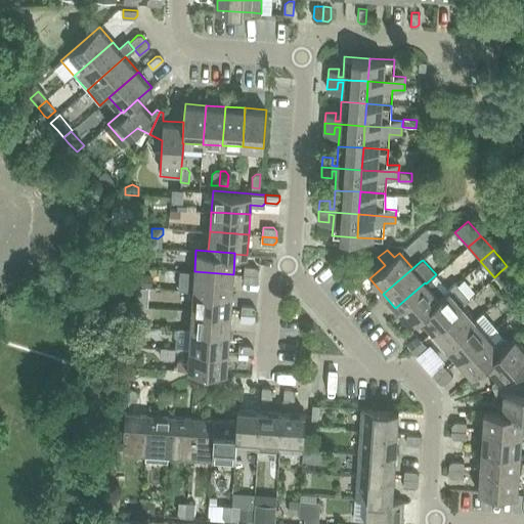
[(245,266),(244,275),(257,276),(258,269),(255,267),(245,266)]
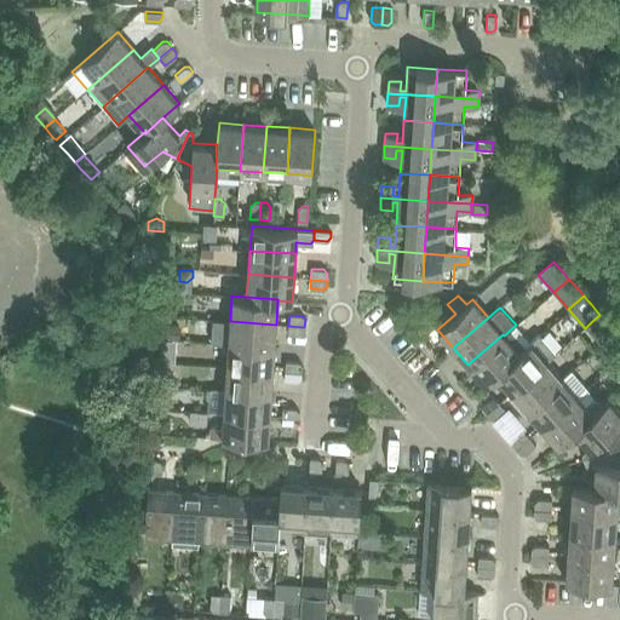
[(167,321),(166,336),(179,337),(179,322),(167,321)]
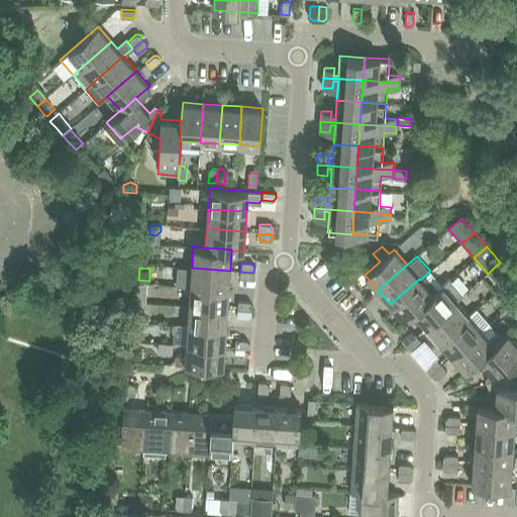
[(192,268),(191,287),(229,290),(230,271),(192,268)]
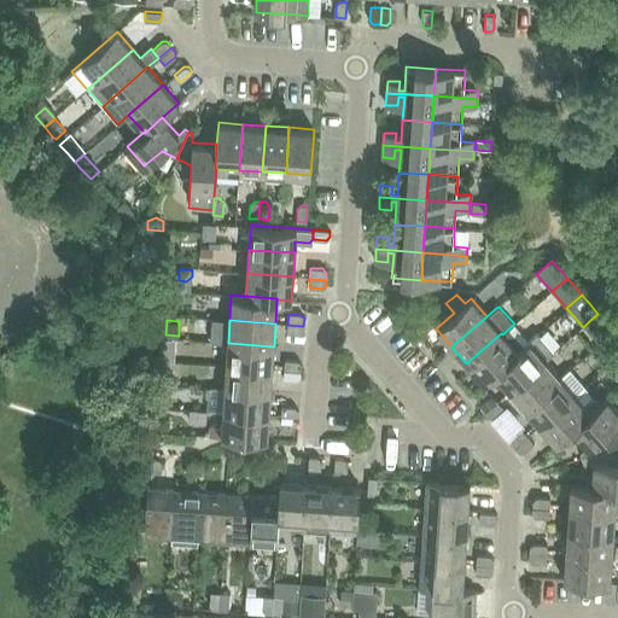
[(501,333),(466,363),(483,382),(494,373),(529,342),(529,340),(514,324),(502,334),(501,333)]
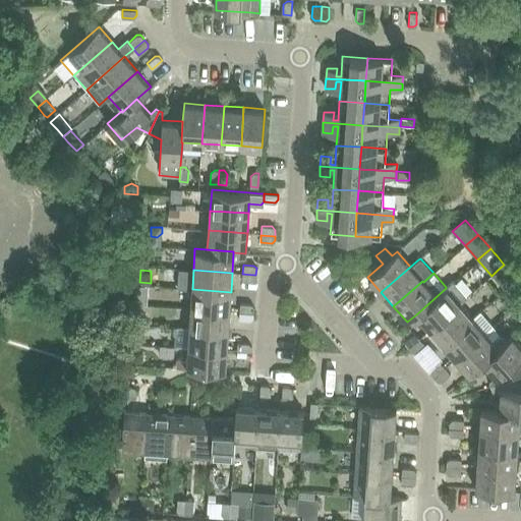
[(255,275),(242,274),(241,281),(252,282),(255,279),(255,275)]
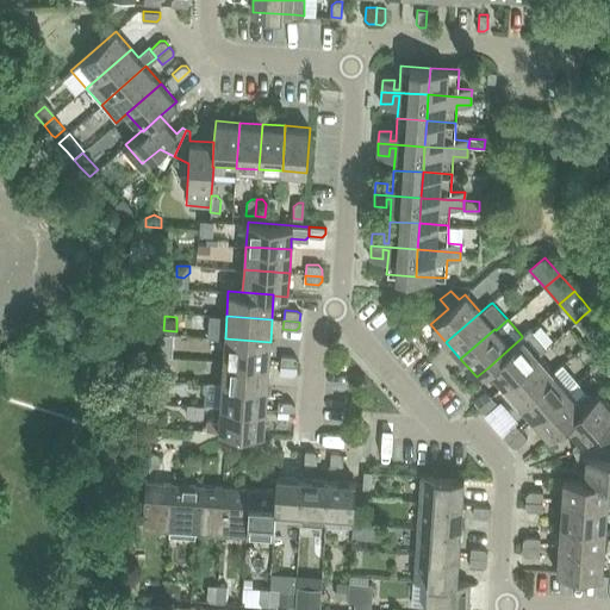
[(503,386),(537,355),(546,348),(530,329),(522,336),(522,337),(487,368),(503,386)]
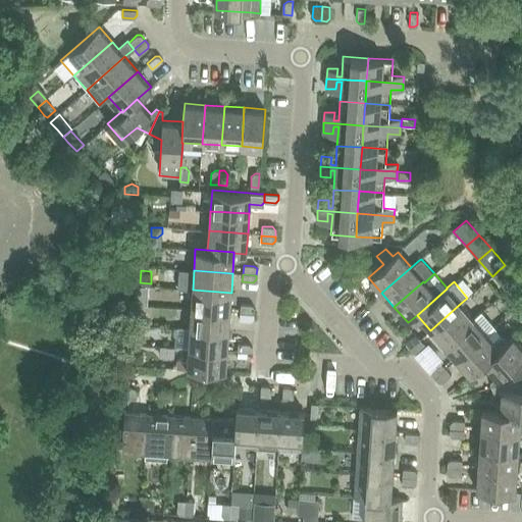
[(135,288),(134,301),(143,302),(144,289),(135,288)]
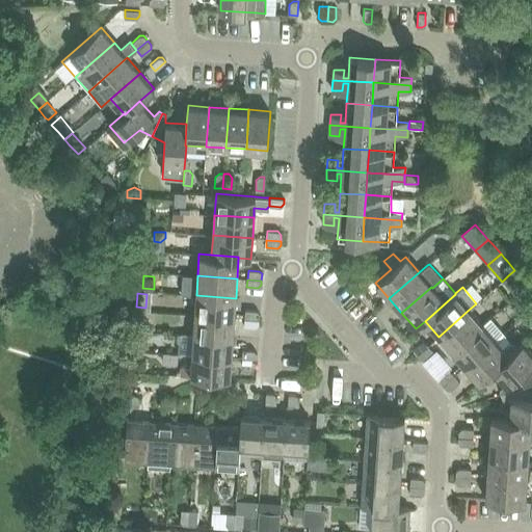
[(196,295),(194,315),(234,318),(236,298),(196,295)]
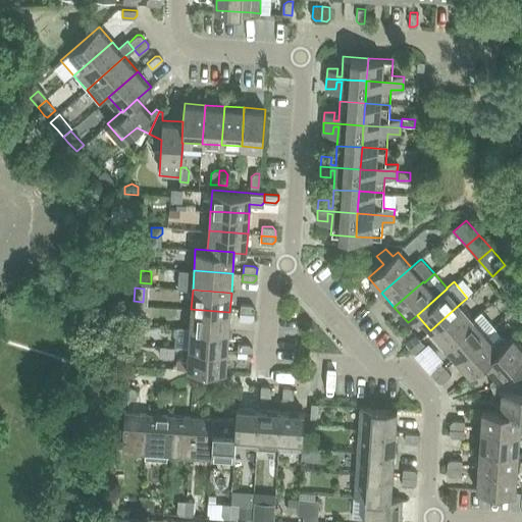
[(241,304),(240,313),(254,314),(254,308),(254,307),(251,305),(241,304)]
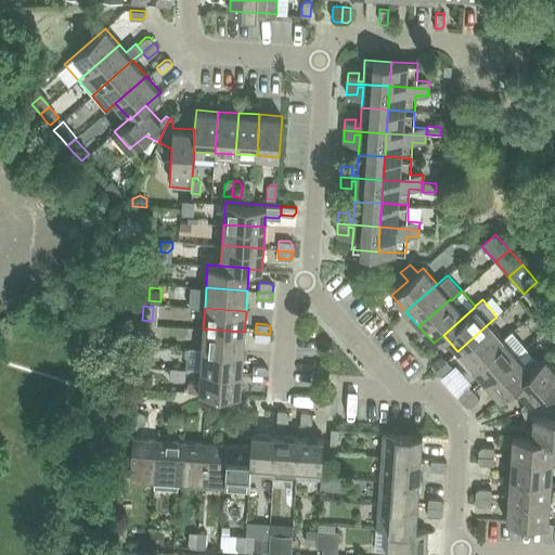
[(457,351),(470,366),(502,338),(489,323),(457,351)]
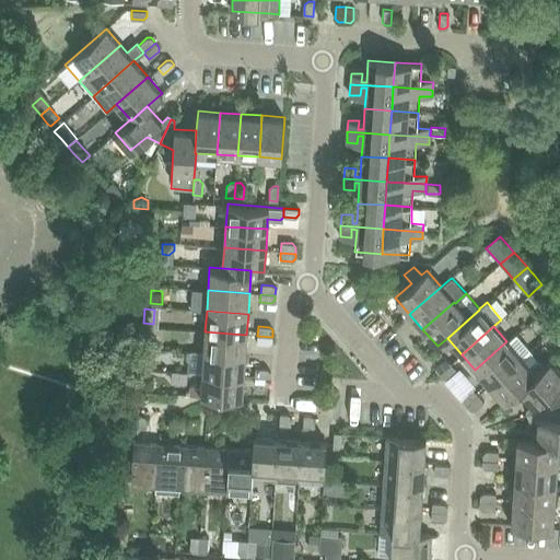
[(205,331),(203,352),(245,356),(246,335),(205,331)]
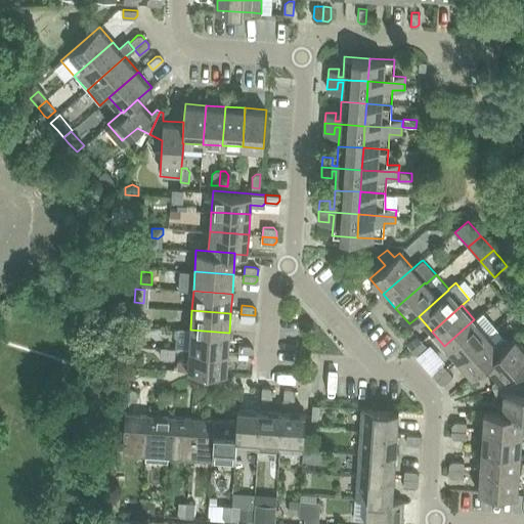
[(444,346),(457,360),(495,326),(483,312),(474,319),(444,346)]
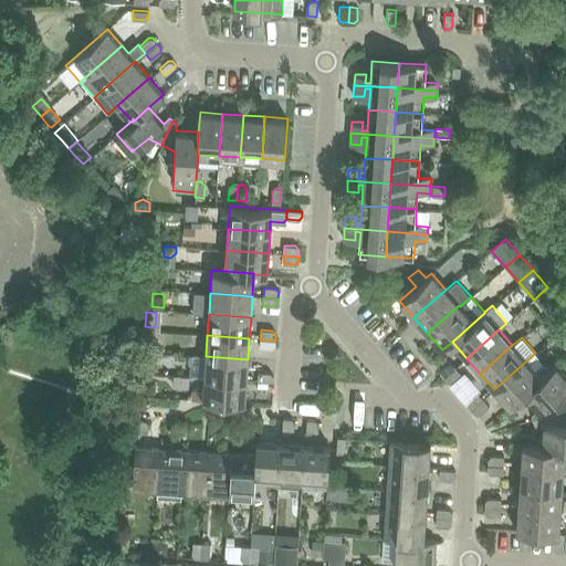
[(275,341),(260,339),(260,347),(271,348),(274,346),(275,341)]
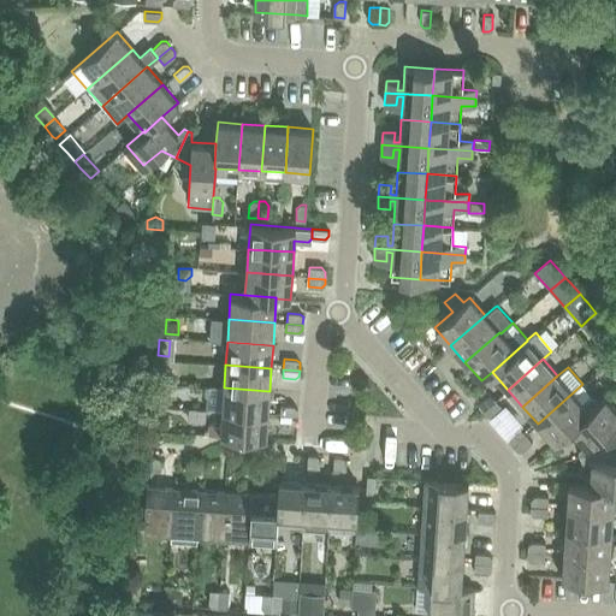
[(154,383),(153,400),(169,401),(170,384),(154,383)]
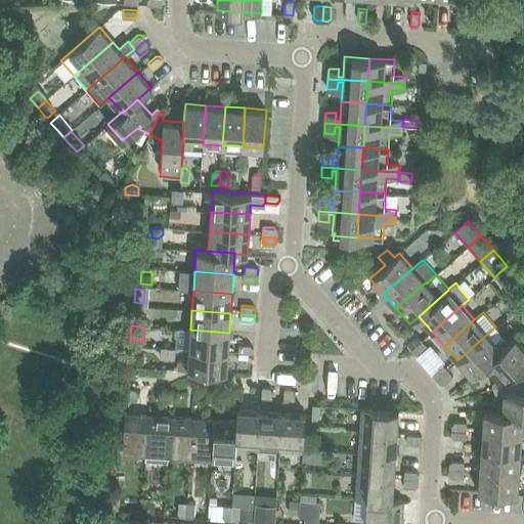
[(471,376),(484,364),(500,350),(499,349),(509,342),(495,326),(457,360),(471,376)]
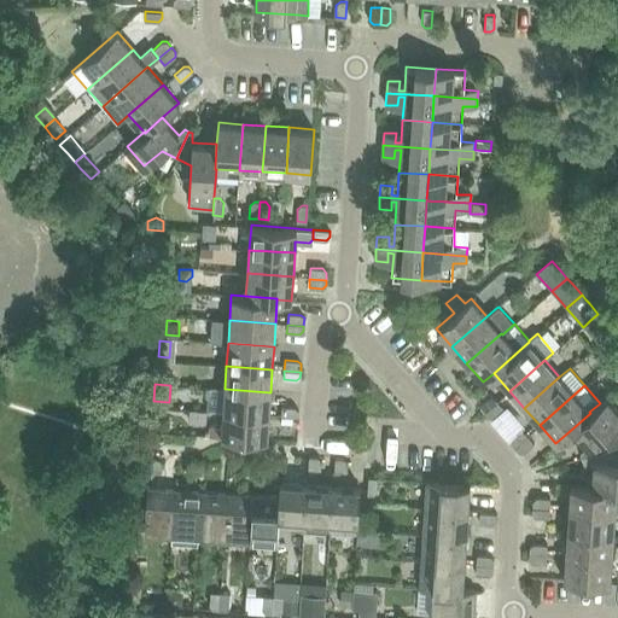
[(225,389),(222,412),(269,415),(270,392),(225,389)]
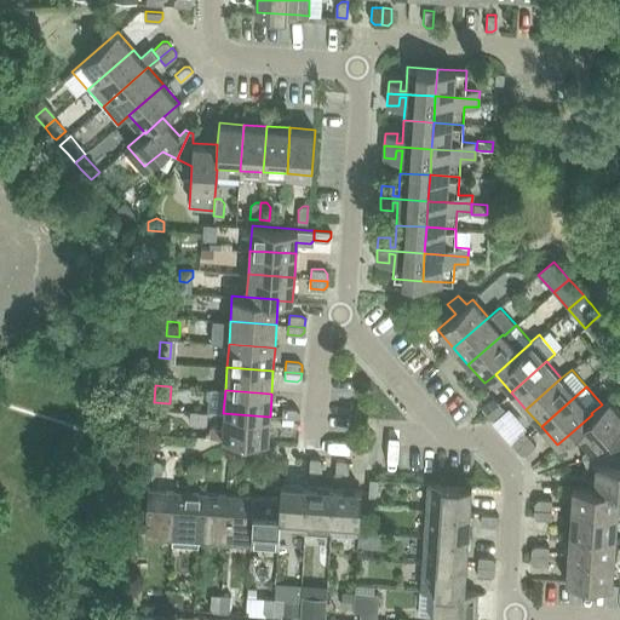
[(481,408),(486,413),(498,403),(491,395),(481,403),(481,408)]
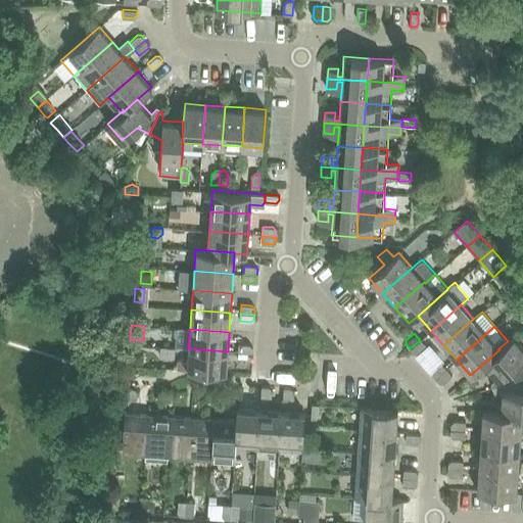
[(500,349),(483,364),(496,379),(490,384),(492,388),(516,380),(515,376),(522,373),(522,348),(513,337),(508,341),(498,348),(500,349)]
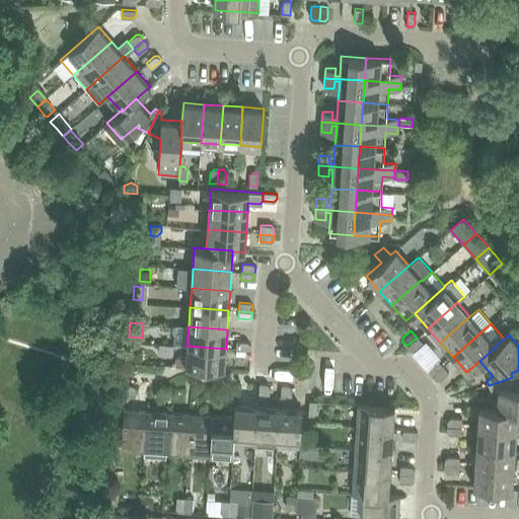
[(417,338),(406,346),(410,350),(415,350),(422,343),(417,338)]
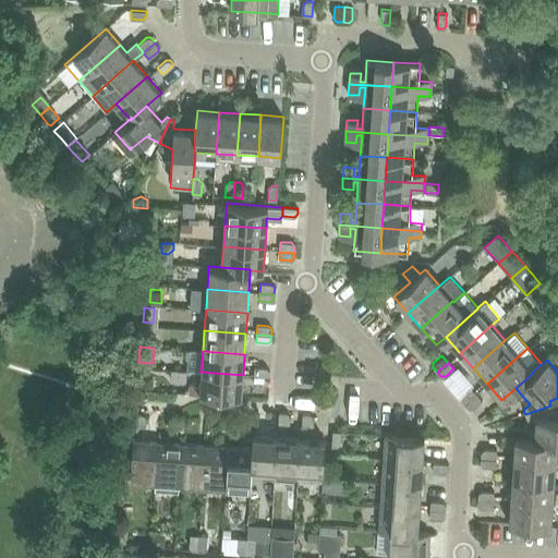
[(253,375),(268,376),(268,371),(268,370),(266,367),(254,366),(253,375)]
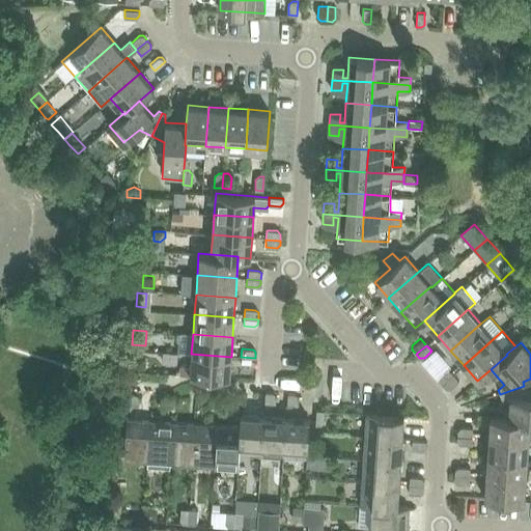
[(180,365),(179,373),(190,374),(229,378),(231,357),(191,354),(191,366),(180,365)]
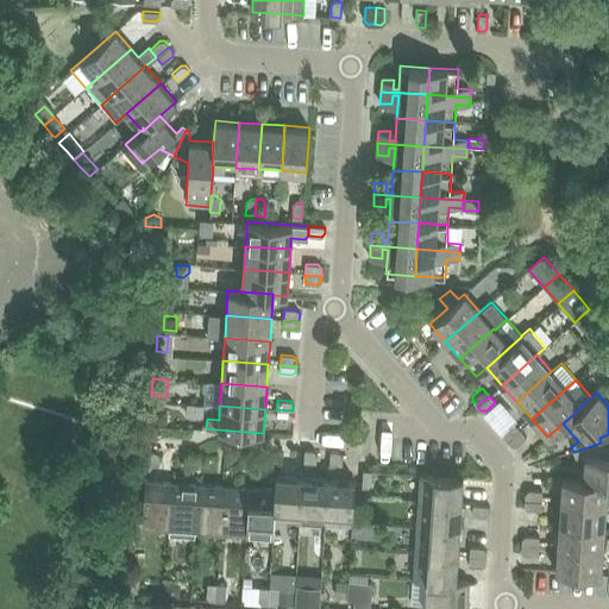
[(142,414),(140,425),(149,425),(154,425),(155,414),(142,414)]
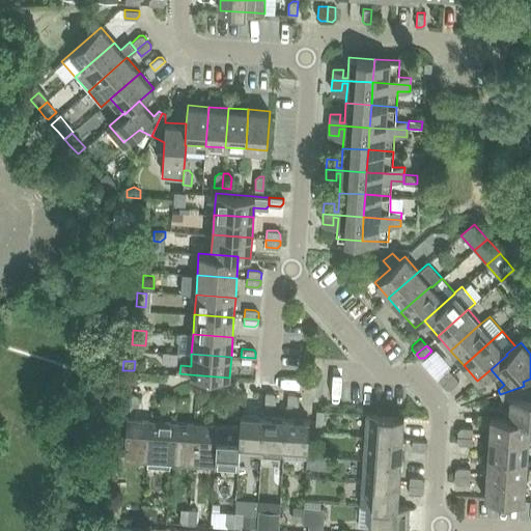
[(438,380),(442,385),(452,375),(446,368),(438,375),(438,380)]
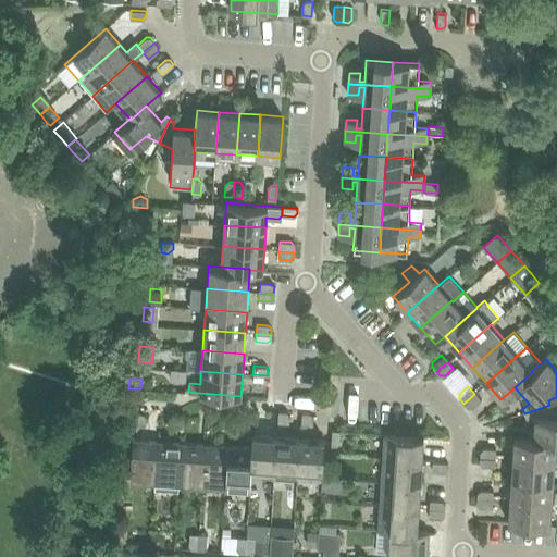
[(136,400),(144,400),(147,397),(147,390),(140,388),(136,388),(136,400)]
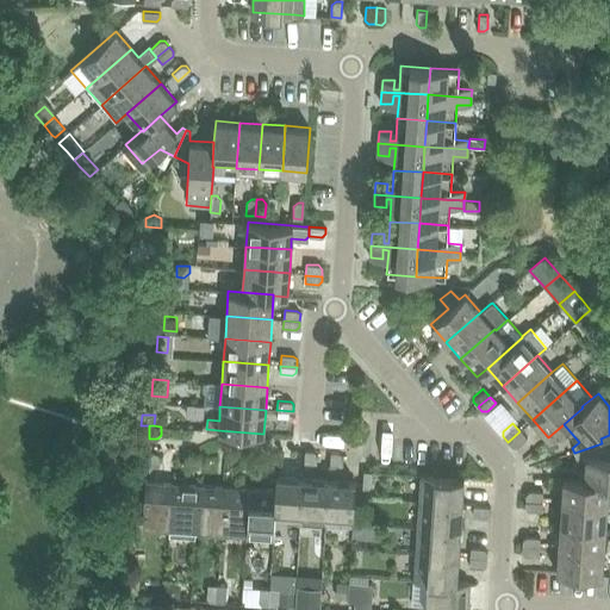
[(520,431),(508,442),(511,446),(516,446),(527,437),(520,431)]
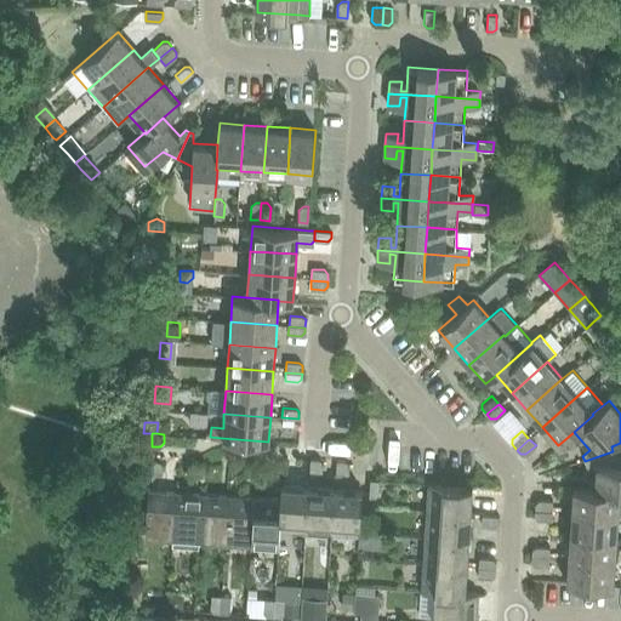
[(613,451),(585,461),(586,466),(594,466),(593,489),(619,490),(619,493),(620,493),(620,460),(616,462),(613,451)]
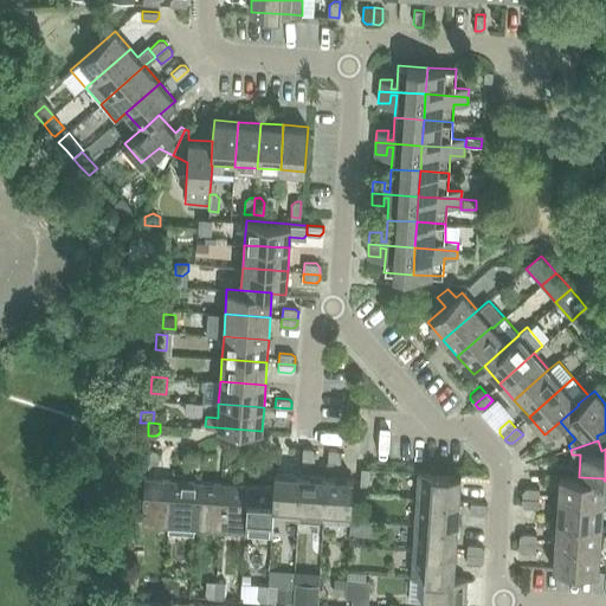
[(311,447),(302,447),(302,459),(314,461),(314,451),(311,447)]
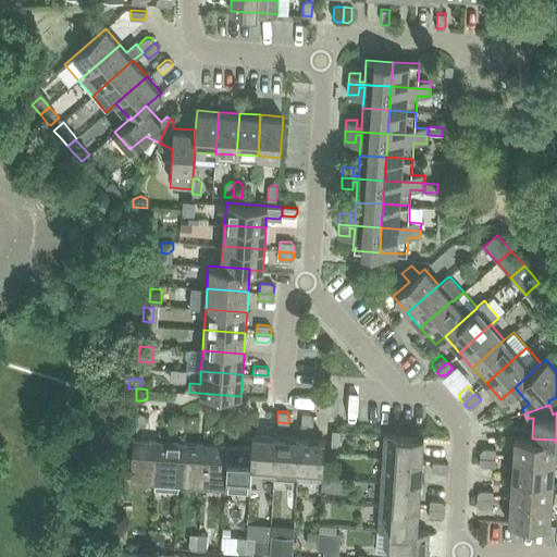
[(135,412),(134,424),(145,424),(146,417),(143,413),(135,412)]
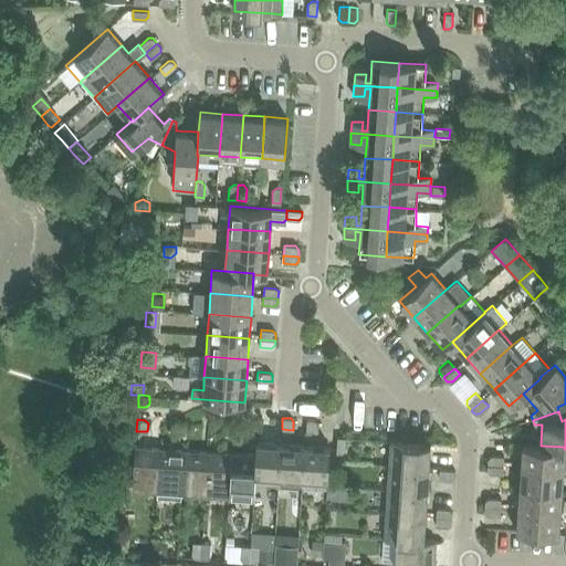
[(315,420),(306,419),(305,431),(316,432),(317,422),(315,420)]
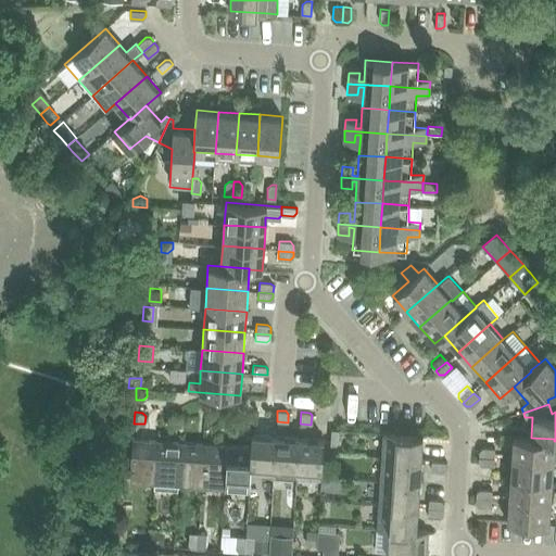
[(169,426),(181,427),(181,415),(174,415),(171,418),(169,426)]
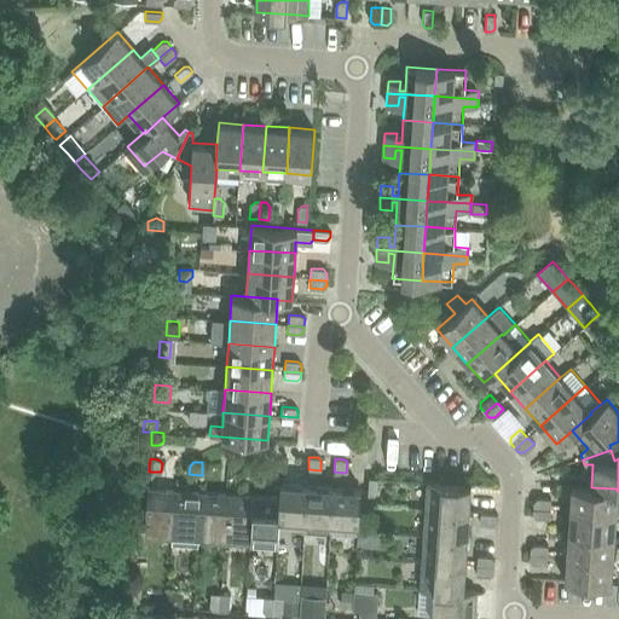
[(369,478),(368,495),(374,495),(377,491),(377,479),(369,478)]
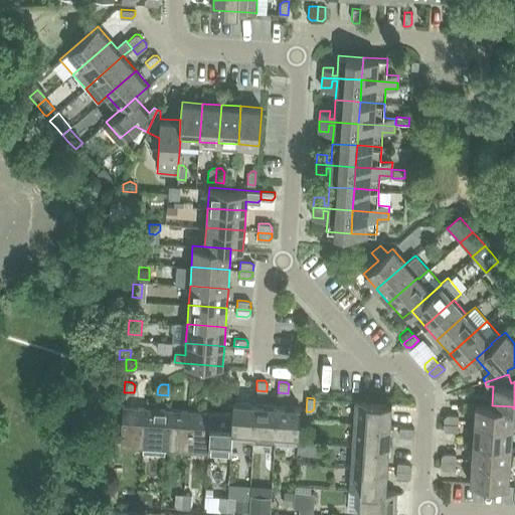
[(354,400),(353,423),(388,425),(390,403),(354,400)]
